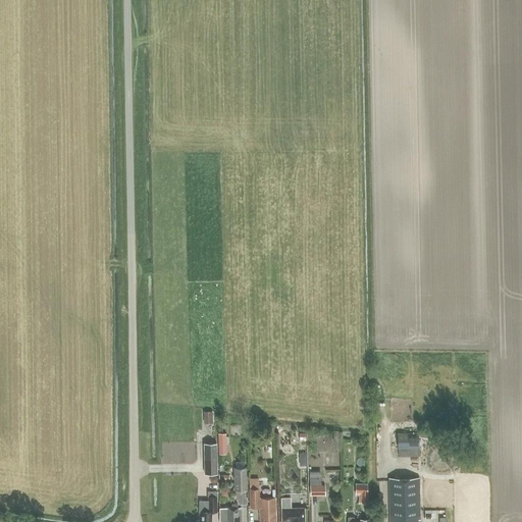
[(212,412),(203,412),(204,424),(212,423),(212,412)]
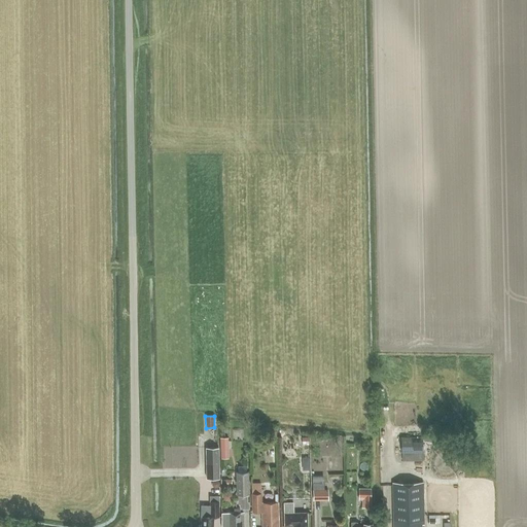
[(220,458),(229,458),(229,442),(229,437),(220,438),(220,458)]
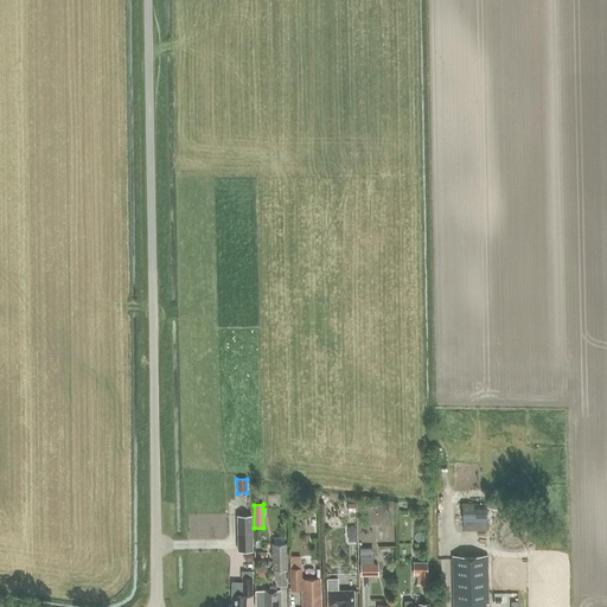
[(462,504),(462,522),(487,522),(487,504),(462,504)]
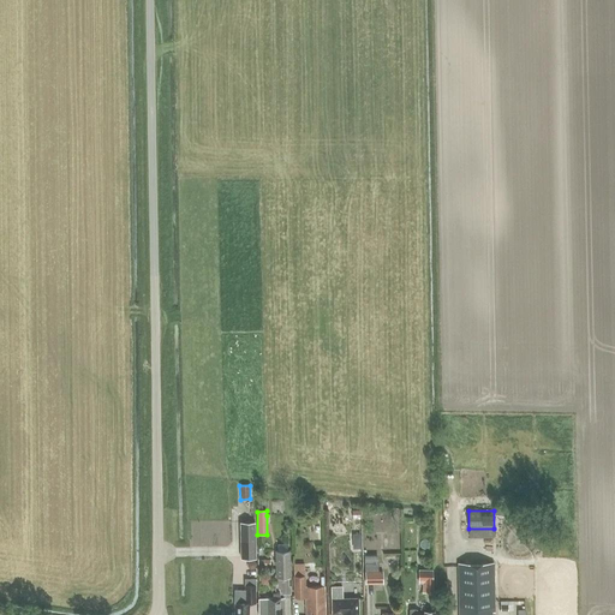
[(242,560),(256,559),(255,523),(240,523),(242,560)]
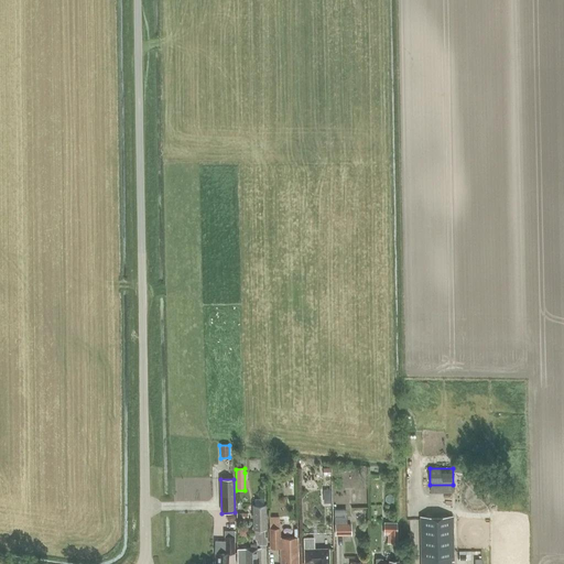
[(264,506),(251,506),(252,530),(253,530),(253,539),(256,541),(256,545),(266,544),(266,538),(263,538),(263,530),(266,530),(264,506)]
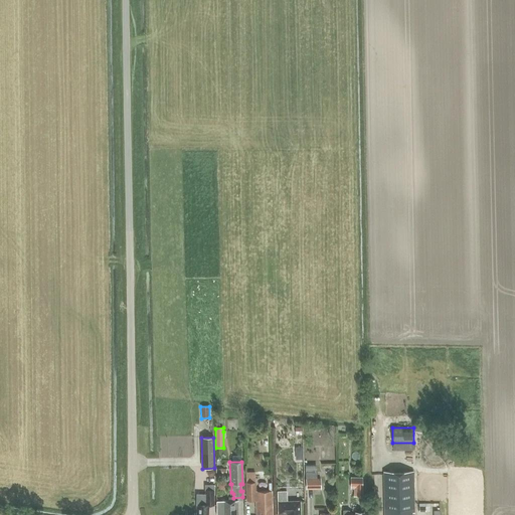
[(384,514),(411,514),(412,512),(414,512),(413,472),(383,472),(384,514)]
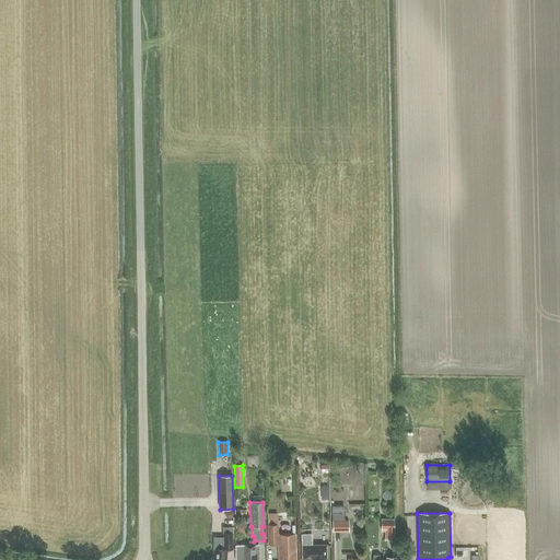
[(331,520),(331,531),(348,531),(348,518),(331,520)]
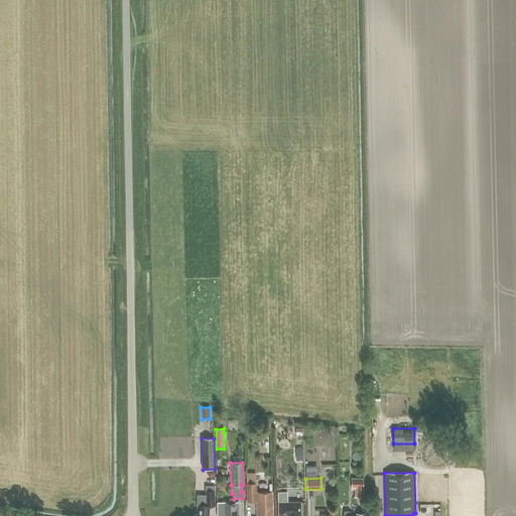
[(363,498),(363,478),(350,478),(350,490),(354,490),(354,498),(363,498)]
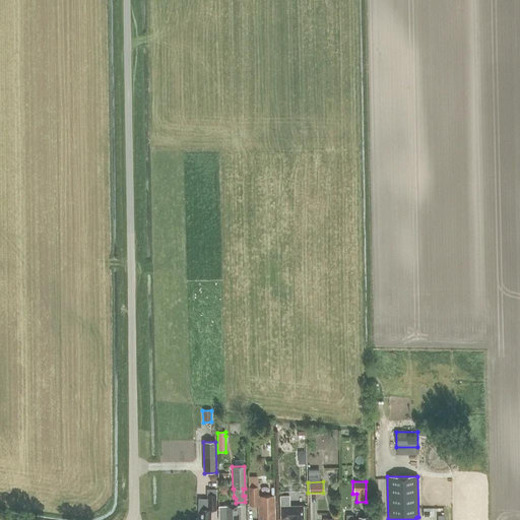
[(226,484),(222,484),(219,488),(219,492),(222,495),(226,495),(230,492),(230,488),(226,484)]
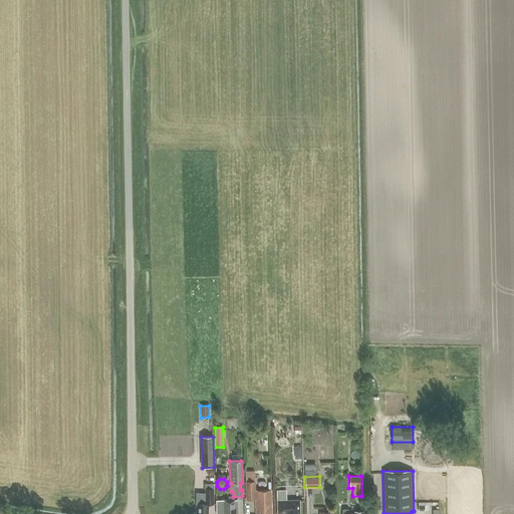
[(255,481),(245,482),(246,500),(255,500),(256,500),(255,490),(255,481)]
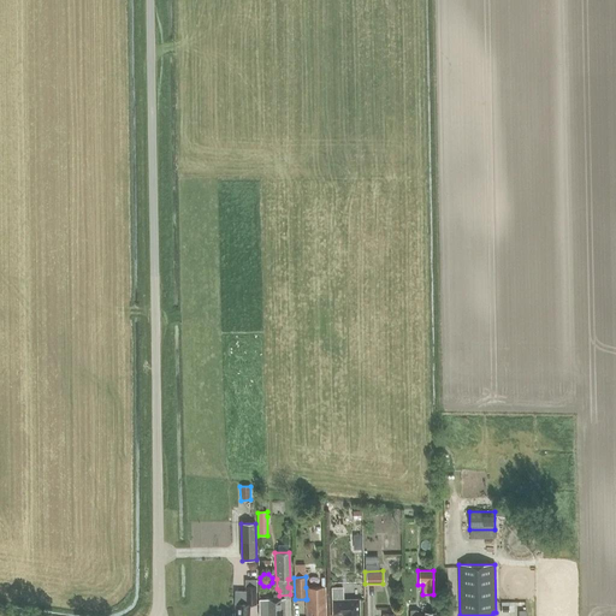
[(235,592),(235,614),(236,614),(235,615),(248,615),(249,605),(255,605),(255,587),(255,581),(246,581),(246,587),(246,592),(235,592)]
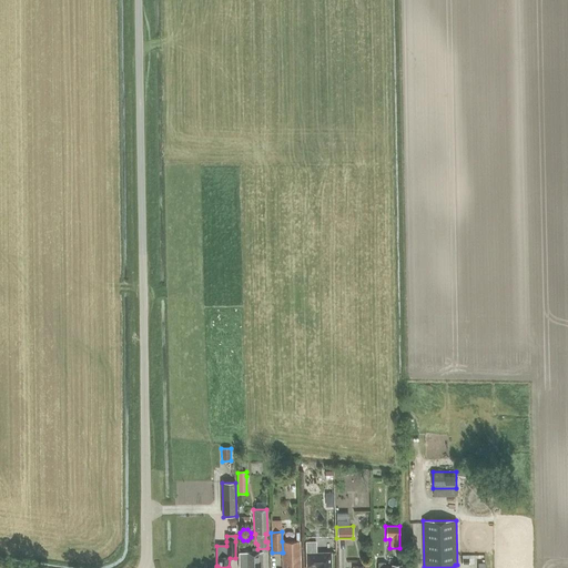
[(283,553),(282,553),(282,567),(300,567),(301,559),(300,541),(282,541),(283,553)]
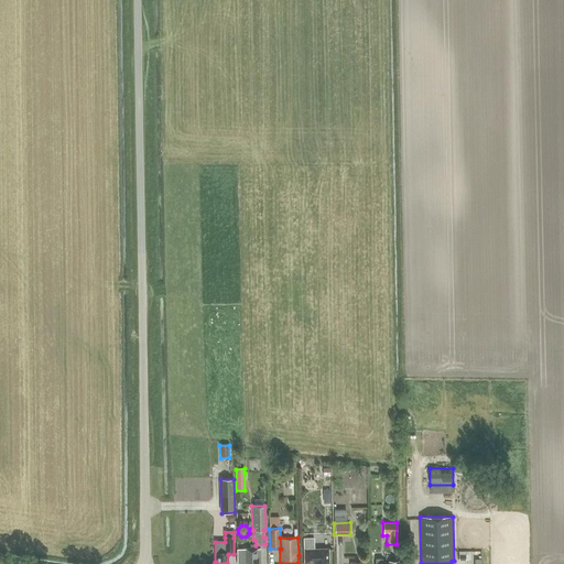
[(314,563),(328,563),(328,549),(314,549),(314,539),(304,539),(305,563),(314,563)]
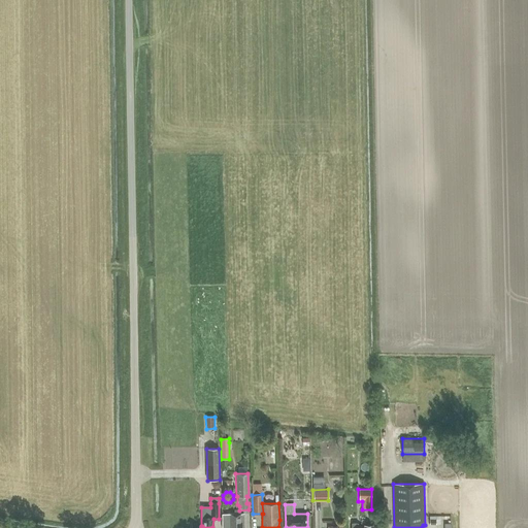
[(243,527),(243,514),(222,514),(222,527),(243,527)]
